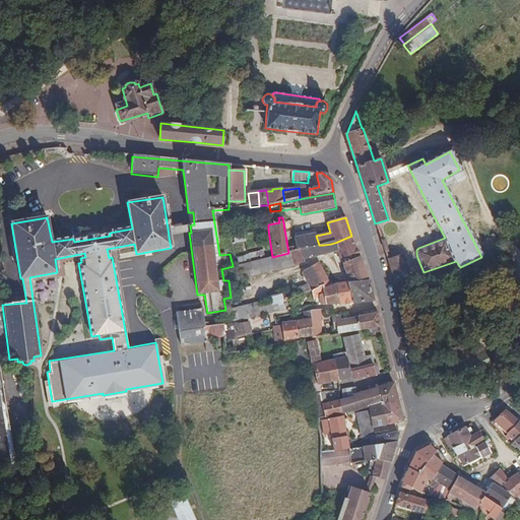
[(191,233),(190,225),(168,229),(169,237),(189,233),(191,233)]
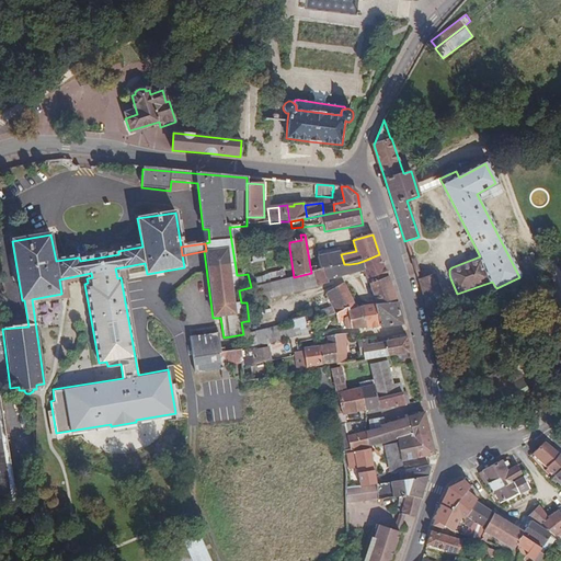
[(265,262),(263,248),(253,250),(254,254),(251,254),(252,264),(265,262)]
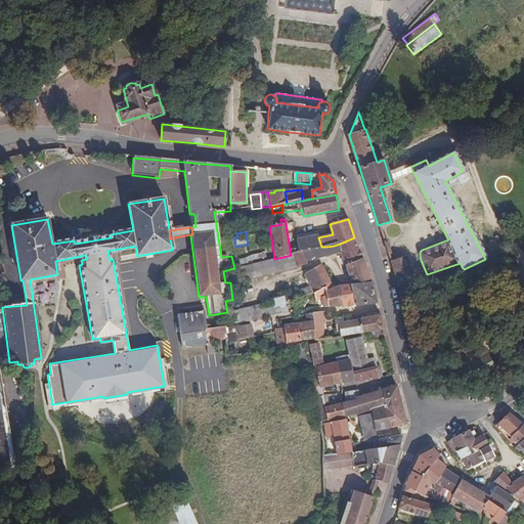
[(318,237),(317,234),(298,239),(296,241),(300,253),(320,247),(321,247),(318,237)]
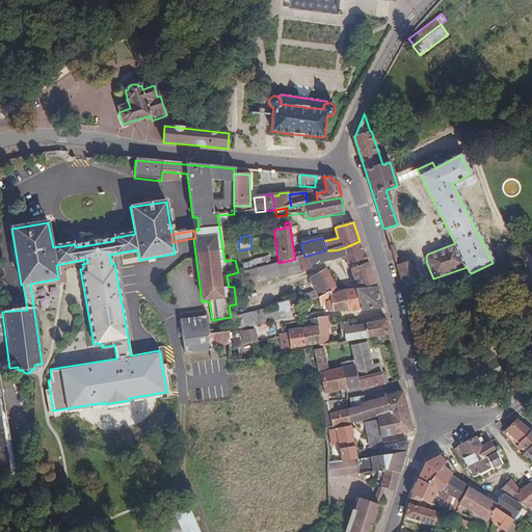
[(311,266),(344,257),(349,270),(353,283),(374,281),(374,280),(360,241),(345,247),(339,249),(331,250),(326,250),(325,250),(304,257),(295,259),(278,263),(255,269),(244,272),(238,273),(241,288),(312,269),(311,266)]
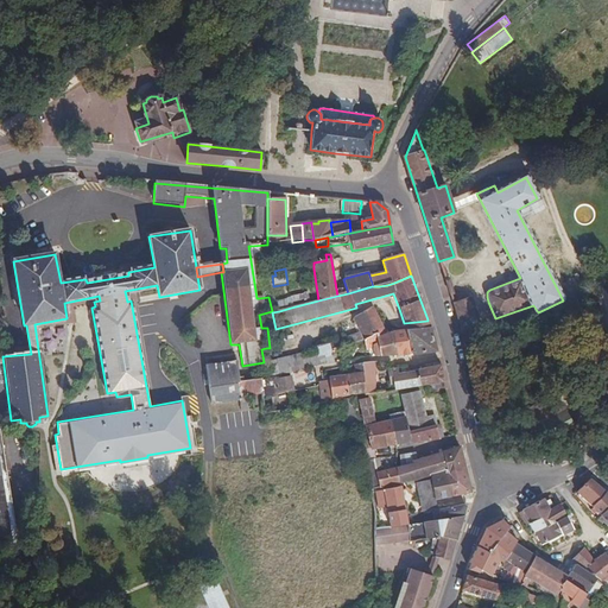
[(455,295),(449,278),(444,279),(449,297),(455,295)]
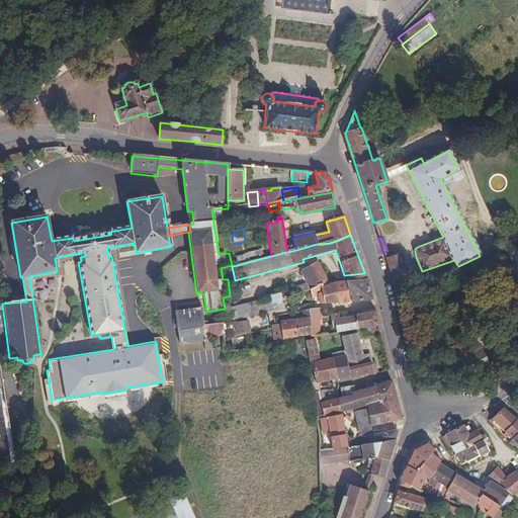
[(258,257),(257,251),(246,253),(246,255),(247,259),(258,257)]
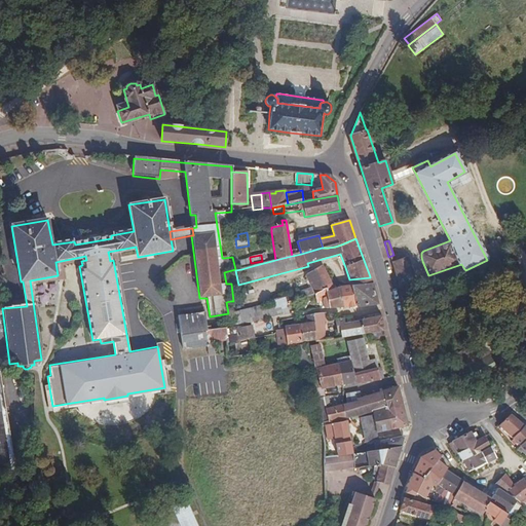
[(251,263),(250,259),(247,259),(248,261),(242,262),(242,261),(239,261),(241,269),(252,266),(251,263)]
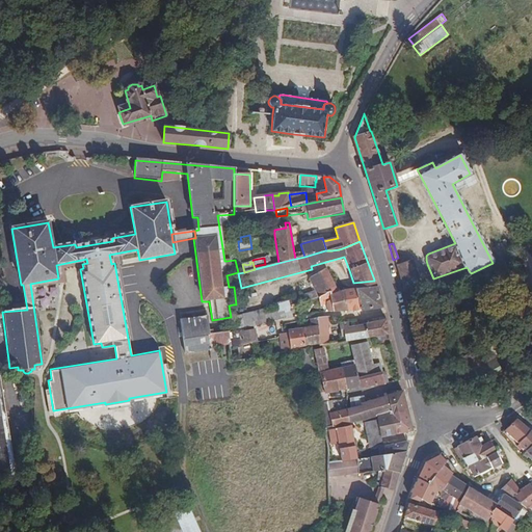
[(419,285),(413,262),(395,266),(404,298),(418,295),(416,286),(419,285)]
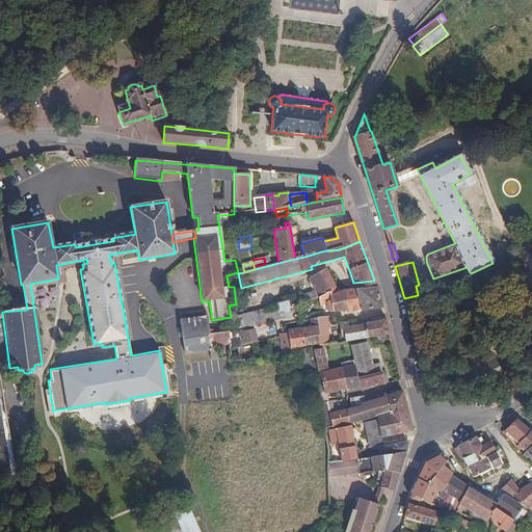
[(338,291),(325,268),(309,278),(309,282),(315,293),(298,296),(281,302),(283,310),(290,308),(289,307),(298,304),(298,306),(318,299),(321,297),(327,294),(328,295),(338,291)]
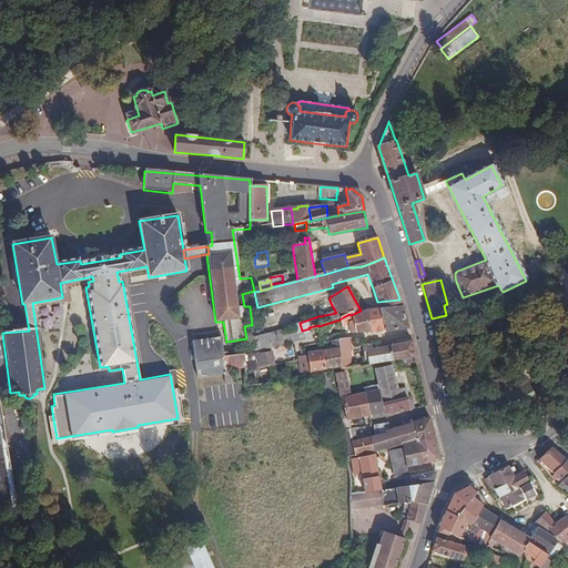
[(403,307),(399,300),(377,302),(378,308),(403,307)]
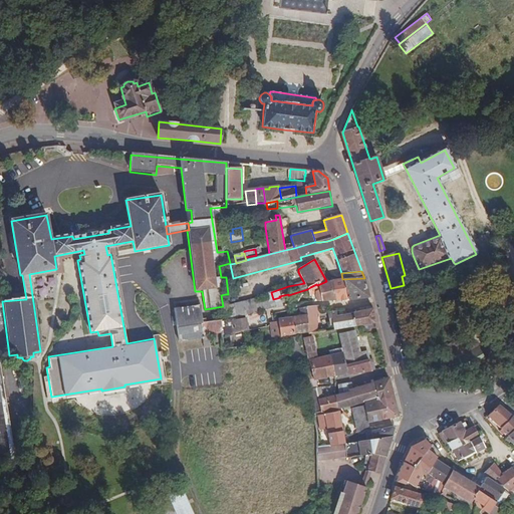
[(369,296),(367,289),(364,278),(342,279),(347,299),(369,296)]
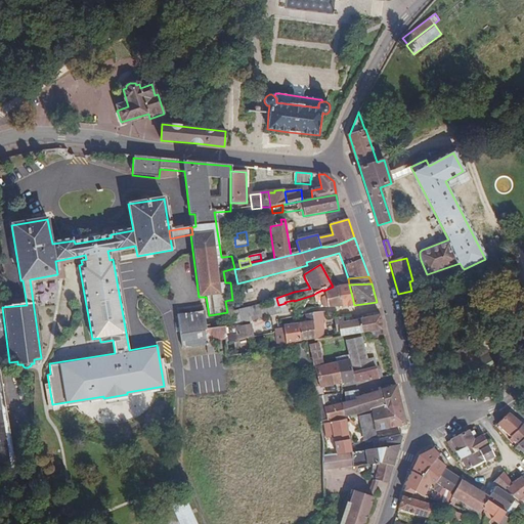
[(354,305),(349,285),(338,286),(341,305),(341,307),(354,305)]
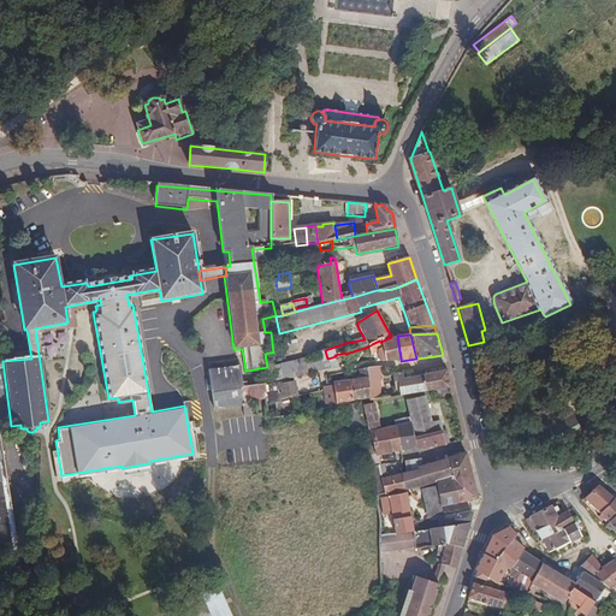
[(401,359),(397,336),(391,337),(380,342),(379,341),(372,344),(368,347),(371,356),(380,350),(383,361),(401,359)]
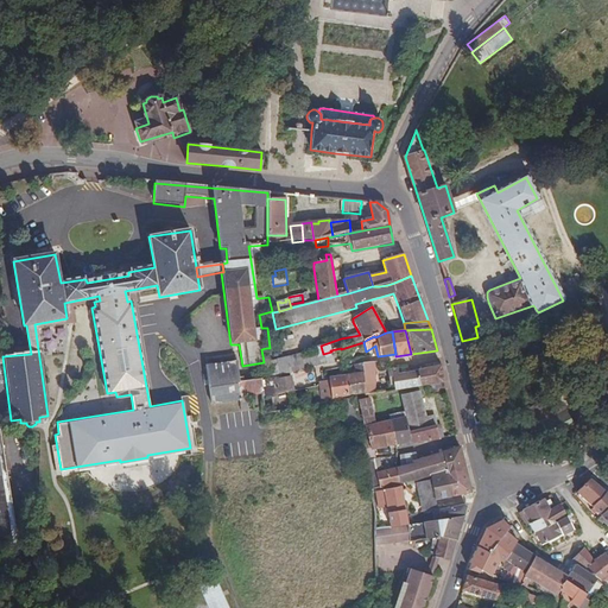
[(325,359),(327,363),(328,366),(334,365),(331,352),(323,354),(324,359),(325,359)]
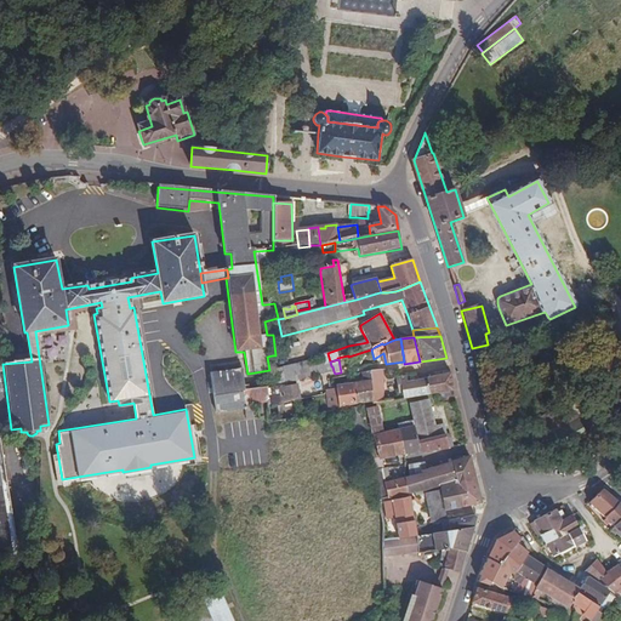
[(274,370),(272,370),(274,387),(277,386),(314,376),(312,366),(311,360),(274,370)]
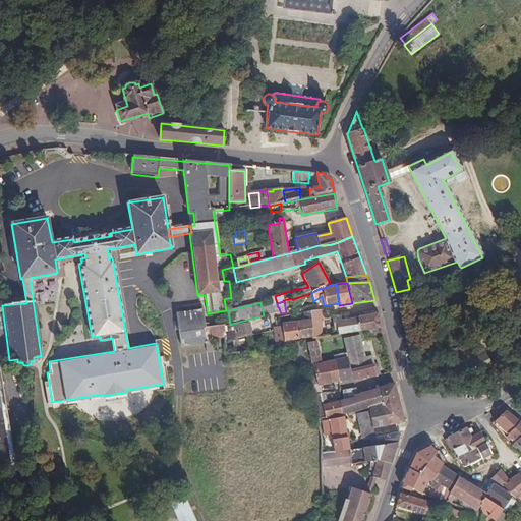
[(280,311),(279,307),(278,307),(277,303),(262,307),(264,315),(269,314),(280,311)]
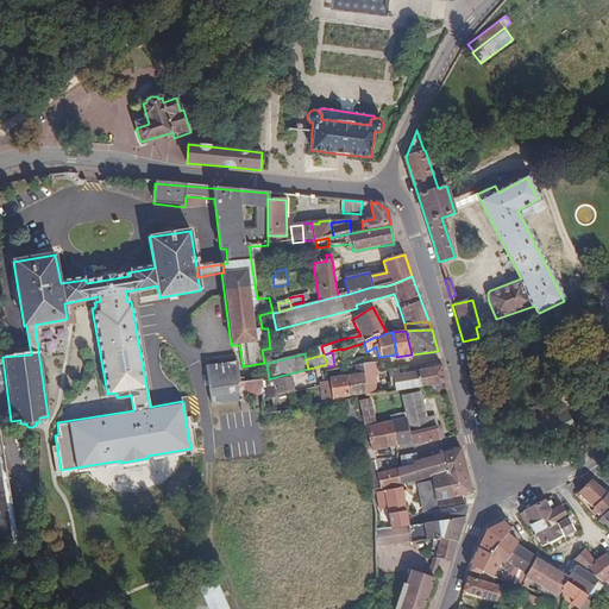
[(261,396),(262,381),(240,384),(236,358),(203,363),(211,407),(239,402),(242,412),(249,412),(246,399),(261,396)]
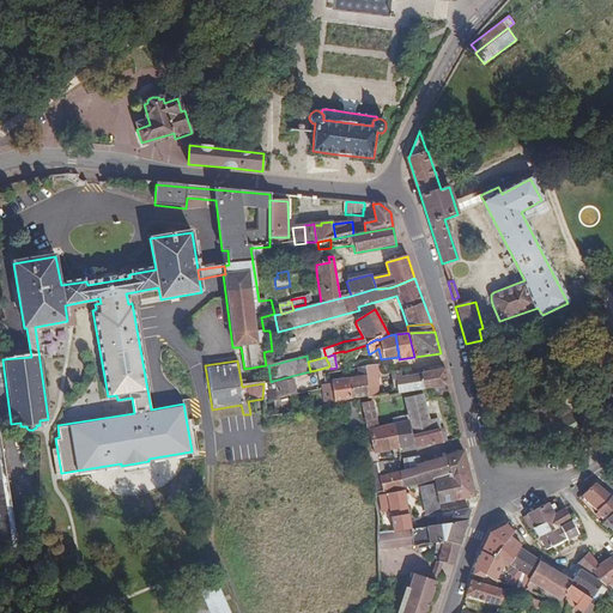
[(378,388),(377,376),(380,376),(380,366),(368,366),(363,368),(365,377),(368,389),(378,388)]
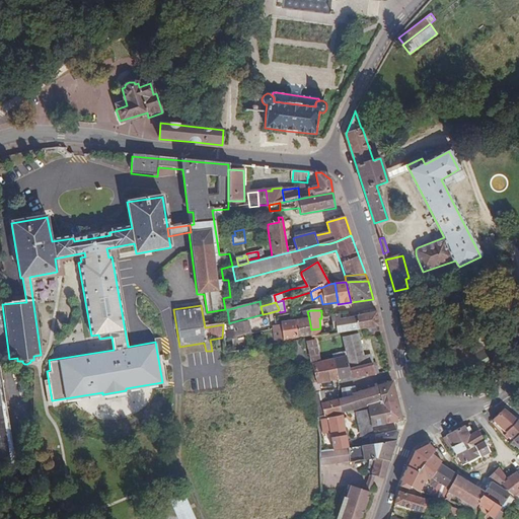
[(309,319),(307,311),(301,313),(302,320),(309,319)]
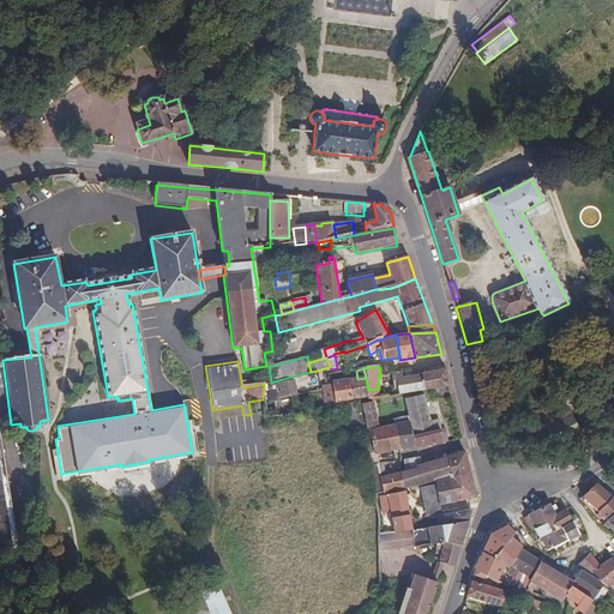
[(449,389),(445,371),(444,371),(434,372),(421,374),(423,392),(431,391),(449,389)]
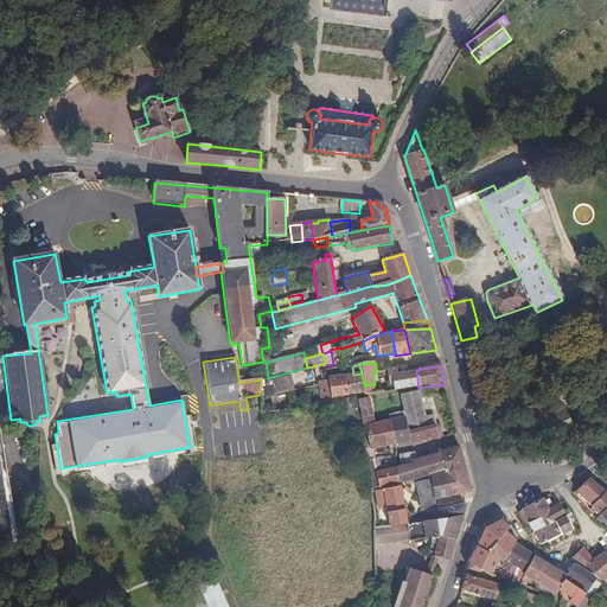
[(419,388),(416,370),(397,372),(396,368),(390,369),(385,369),(388,384),(393,384),(393,393),(394,393),(419,388)]
